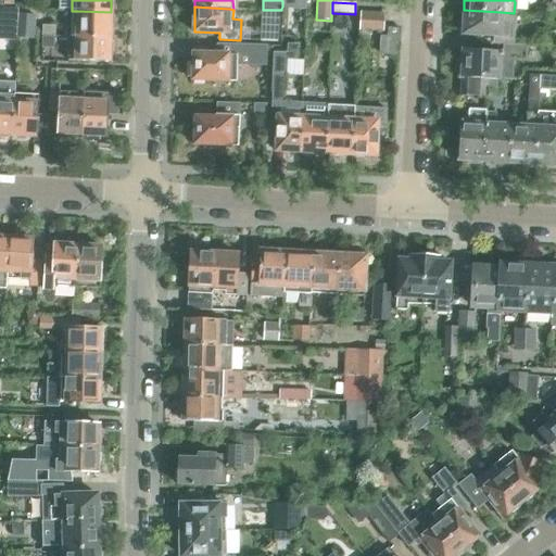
[(261,25),(277,26),(278,11),(262,10),(261,25)]
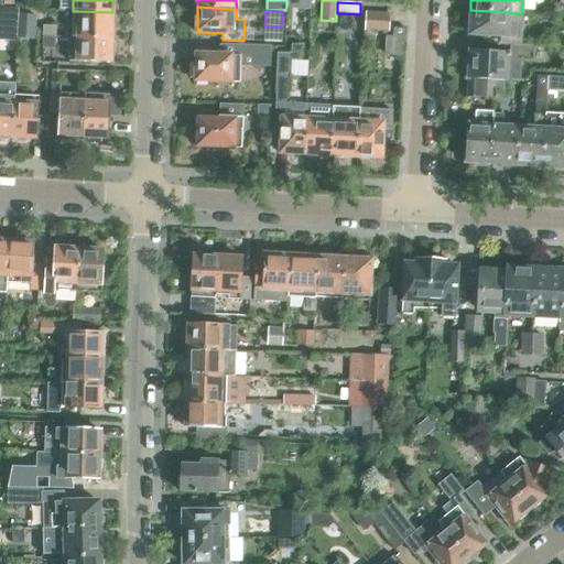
[(468,34),(499,36),(498,44),(508,45),(521,46),(523,13),(521,13),(508,12),(470,10),(468,34)]
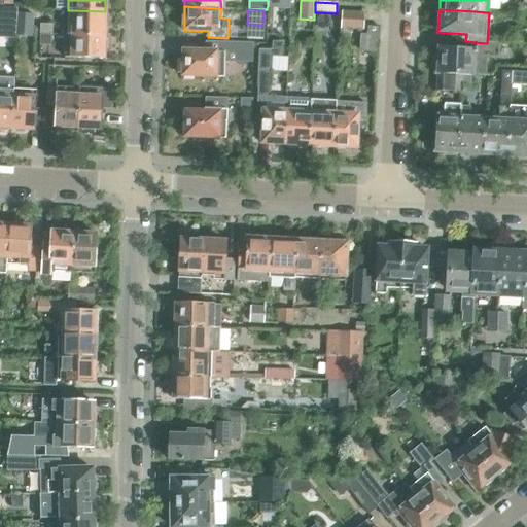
[(68,10),(68,35),(72,35),(72,34),(104,35),(105,11),(73,10),(68,10)]
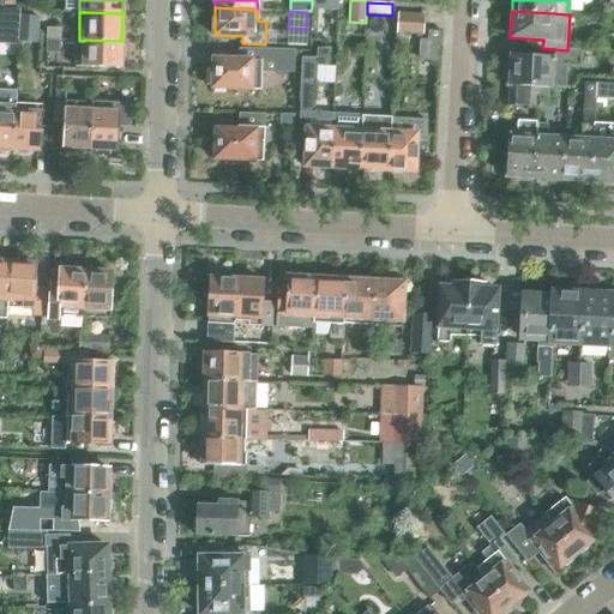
[(18,35),(37,36),(38,16),(19,14),(18,35)]
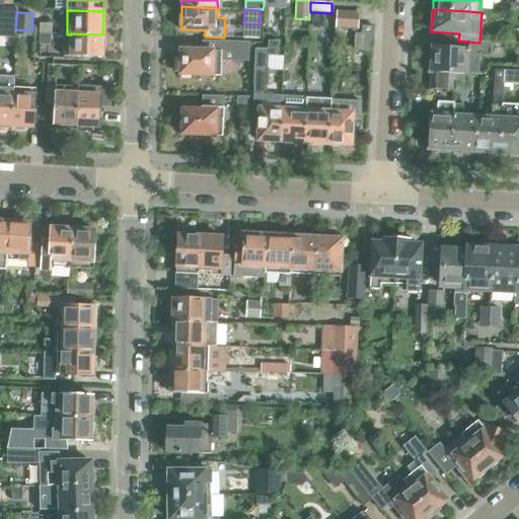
[(357,25),(358,13),(337,12),(336,24),(357,25)]
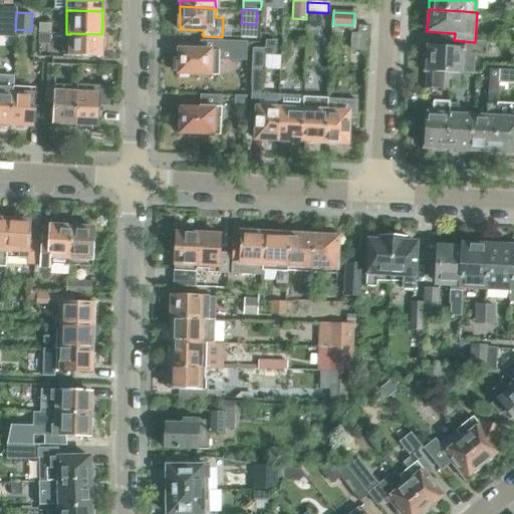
[(51,34),(51,24),(39,24),(38,34),(51,34)]
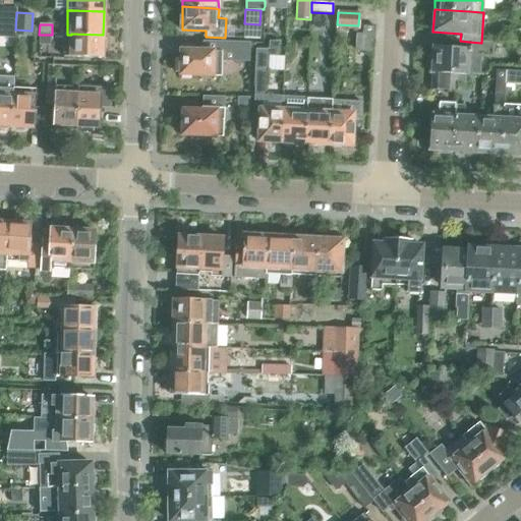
[(103,58),(103,49),(105,47),(105,41),(103,39),(103,35),(71,34),(71,35),(67,35),(66,57),(103,58)]
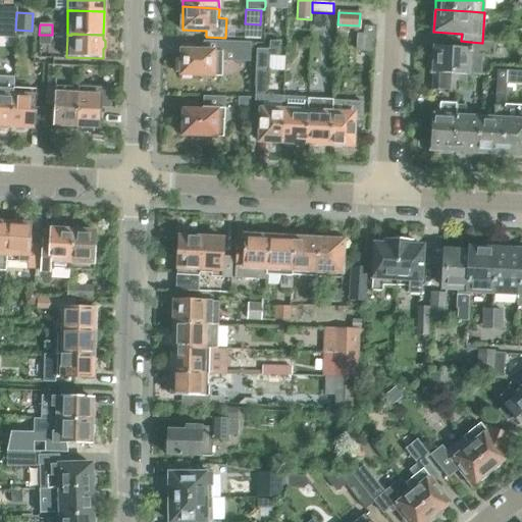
[(40,37),(40,48),(51,48),(51,37),(40,37)]
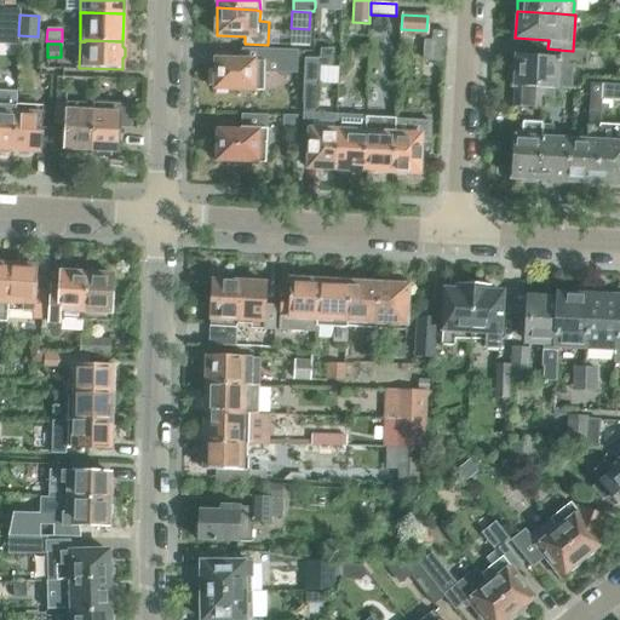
[(212,75),(212,76),(212,79),(212,80),(213,81),(214,84),(214,89),(254,90),(254,91),(263,91),(263,75),(264,72),(282,73),(297,73),(298,51),(263,50),(241,50),(241,61),(216,59),(216,70),(214,72),(213,73),(212,75)]
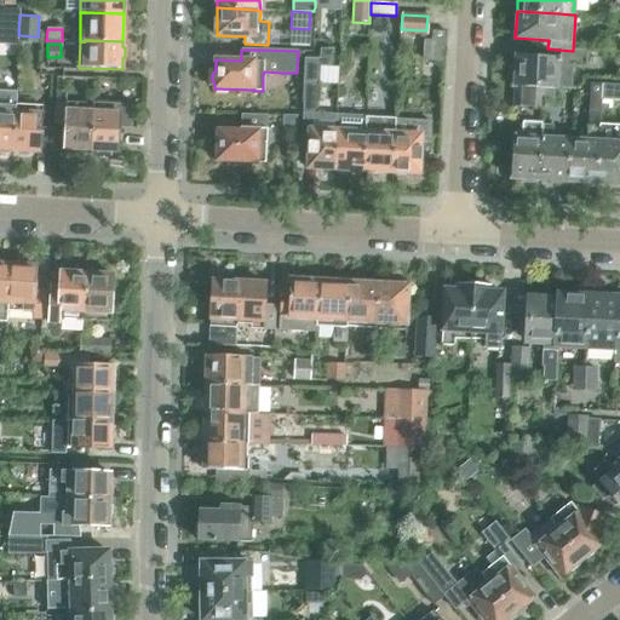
[(304,59),(303,84),(317,84),(319,68),(331,68),(333,50),(320,50),(320,59),(304,59)]
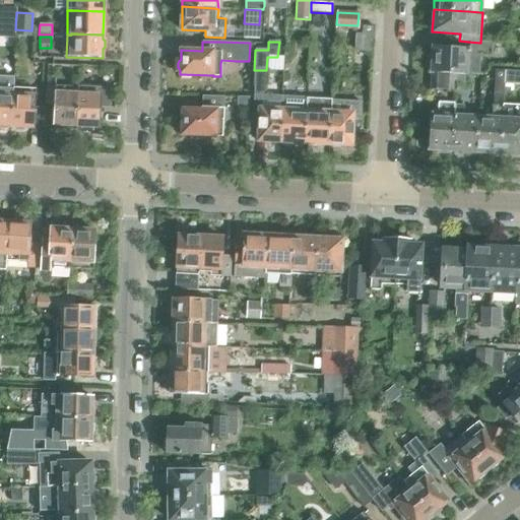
[(479,55),(491,55),(492,43),(480,43),(468,42),(468,50),(432,48),(431,72),(432,72),(431,88),(442,89),(443,72),(455,72),(467,73),(478,74),(479,55)]
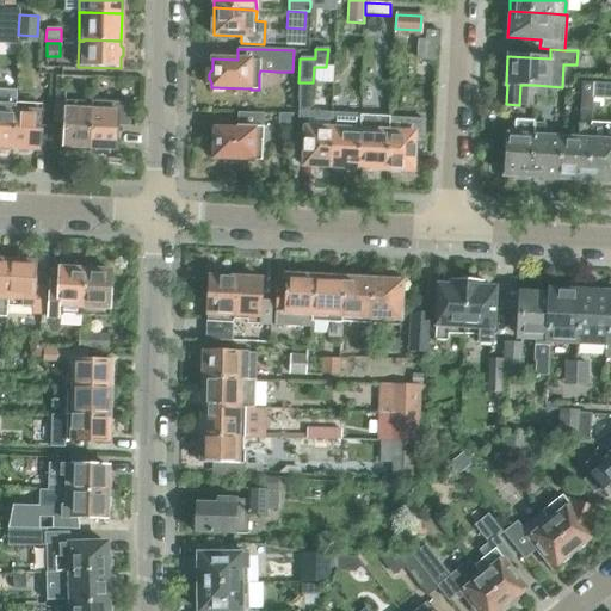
[(298,112),(297,135),(306,135),(303,166),(314,166),(316,170),(323,170),(326,167),(329,167),(332,129),(332,124),(332,113),(318,112),(312,112),(313,82),(298,82),(298,112)]
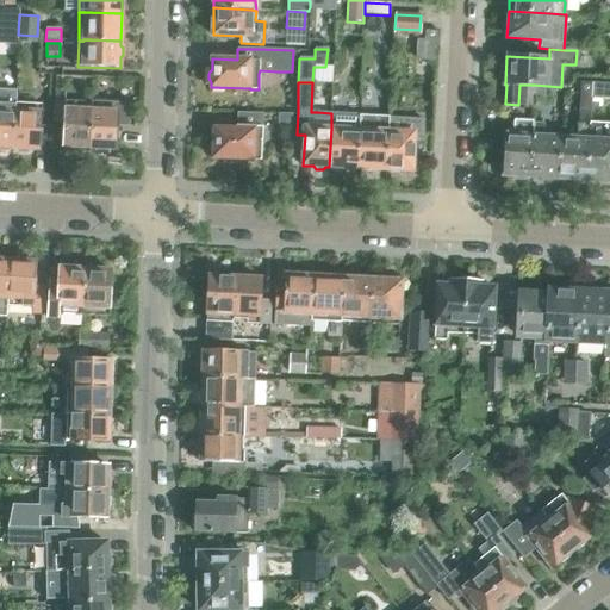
[(586,181),(589,138),(591,99),(592,83),(580,82),(579,125),(578,138),(560,137),(558,179),(586,181)]
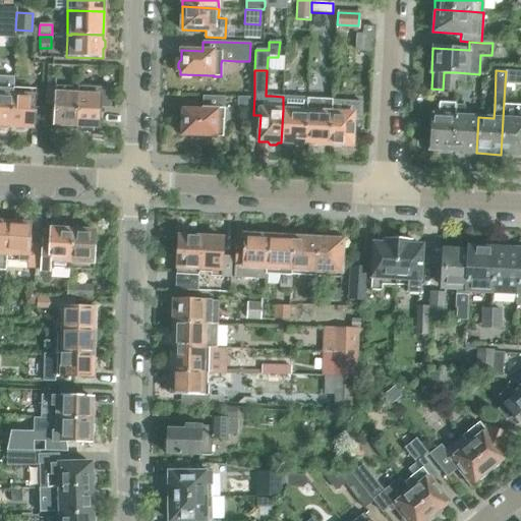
[(505,84),(520,84),(520,71),(506,71),(505,84)]
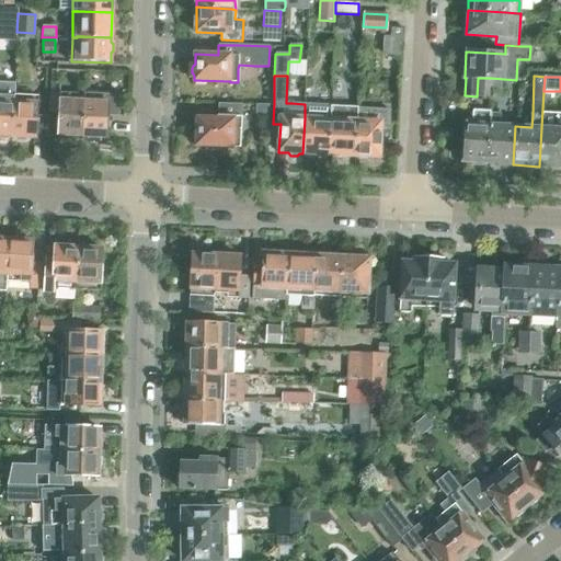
[(478,78),(477,96),(479,96),(482,96),(490,96),(490,90),(491,78),(478,78)]
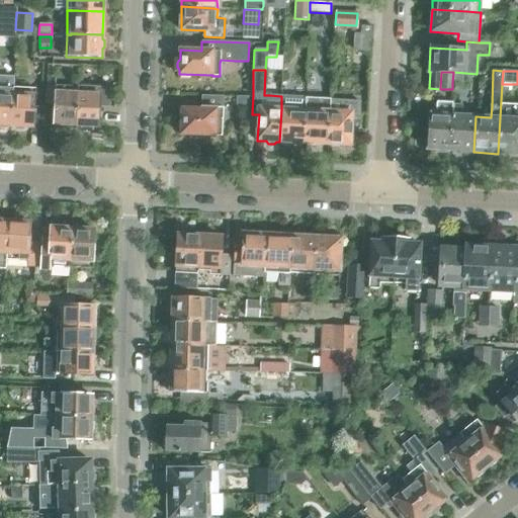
[(453,72),(452,83),(464,84),(465,73),(453,72)]
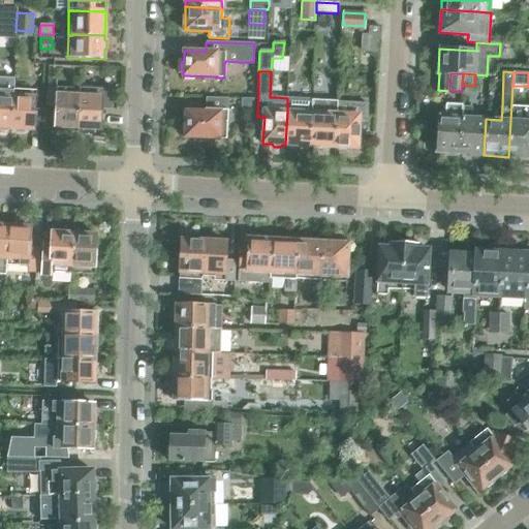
[(48,88),(48,103),(55,104),(53,128),(62,128),(62,130),(75,131),(75,129),(78,96),(66,95),(66,89),(48,88)]
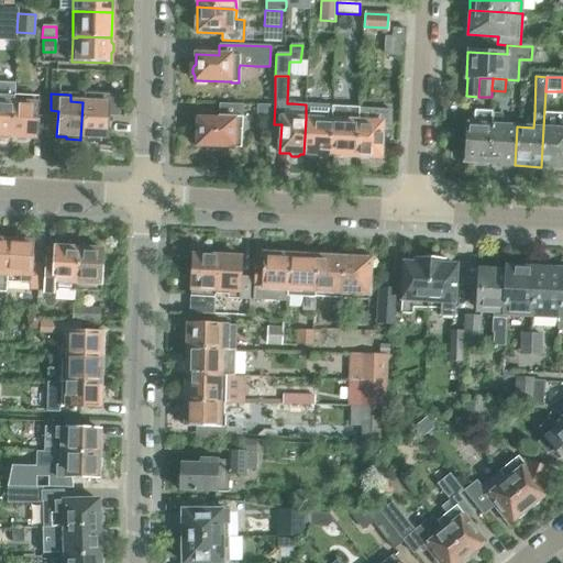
[(13,102),(12,102),(10,138),(35,140),(37,97),(14,96),(13,102)]
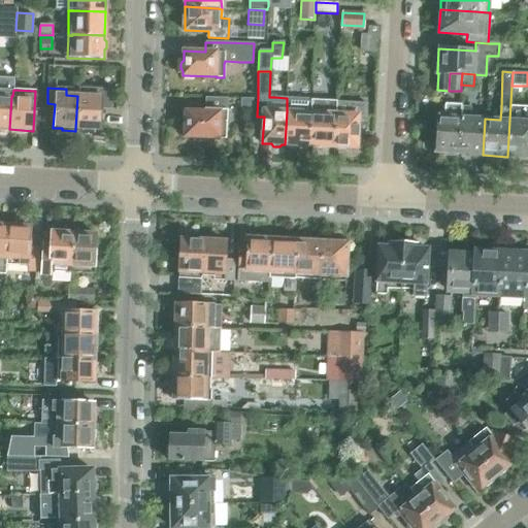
[(75,129),(75,131),(90,132),(90,130),(98,131),(100,108),(109,109),(110,91),(78,90),(77,96),(75,129)]
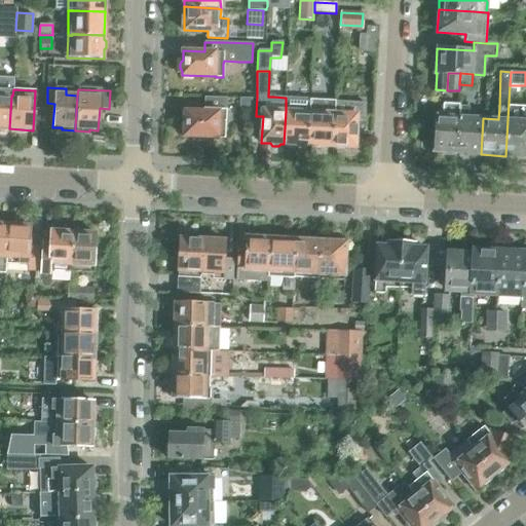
[(0,127),(9,128),(11,96),(0,95),(0,127)]
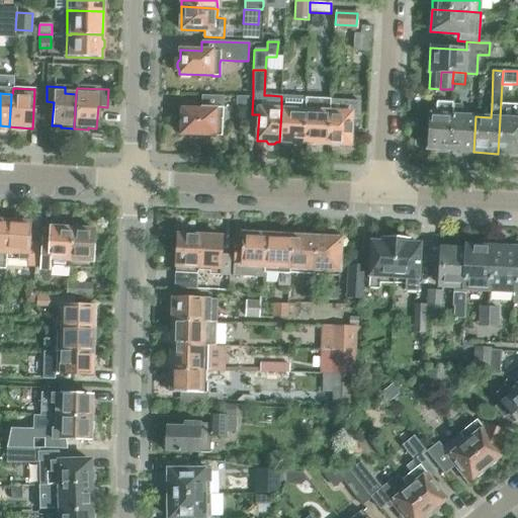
[(181,109),(181,136),(216,137),(222,138),(223,97),(201,96),(201,110),(181,109)]
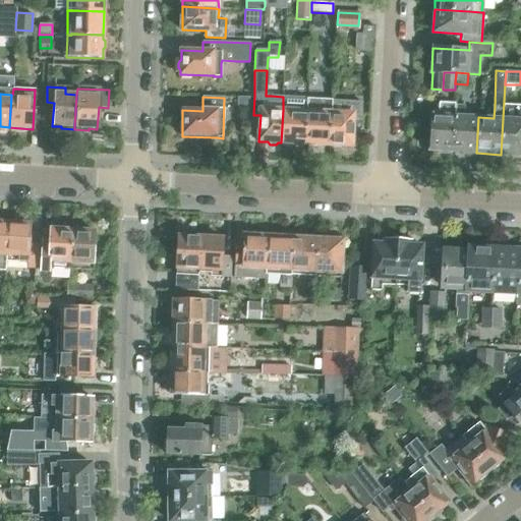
[(283,110),(281,142),(282,142),(291,143),(293,146),(300,146),(302,143),(305,143),(307,111),(307,107),(308,100),(307,100),(307,98),(283,97),(283,106),(283,110)]
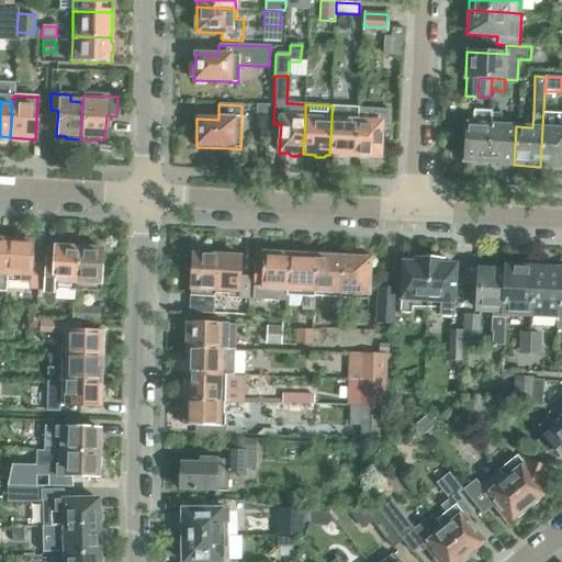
[(269,120),(269,105),(256,105),(256,119),(269,120)]
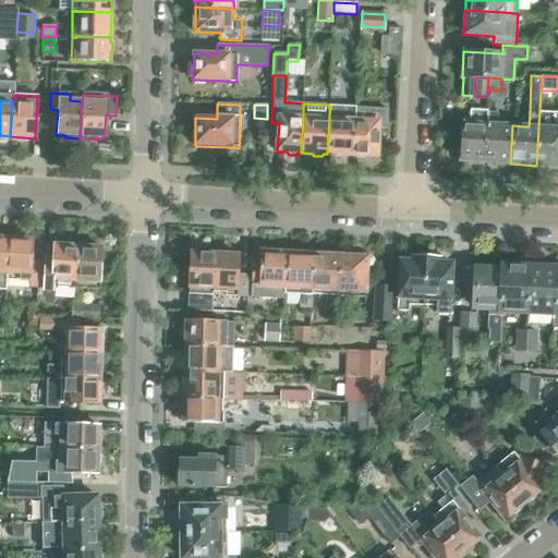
[(329,119),(327,154),(329,155),(331,157),(339,157),(341,155),(352,156),(354,156),(356,121),(356,117),(355,117),(356,109),(330,107),(329,114),(329,119)]
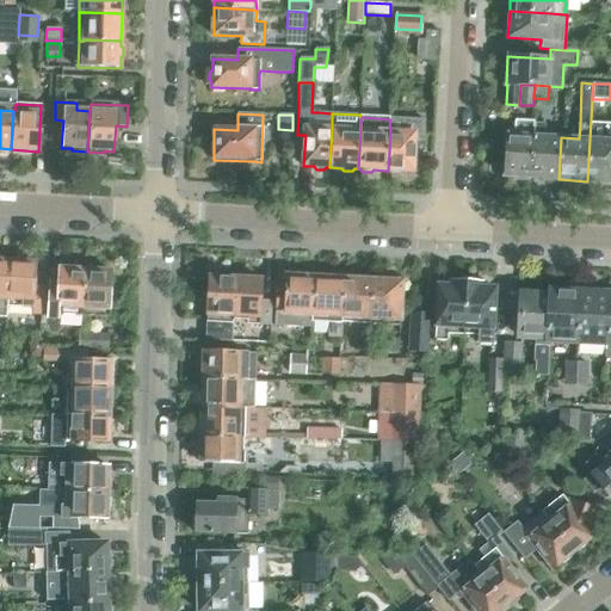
[(390,133),(388,171),(389,171),(392,173),(400,173),(402,171),(413,172),(414,140),(424,141),(425,121),(390,119),(389,128),(390,128),(390,133)]
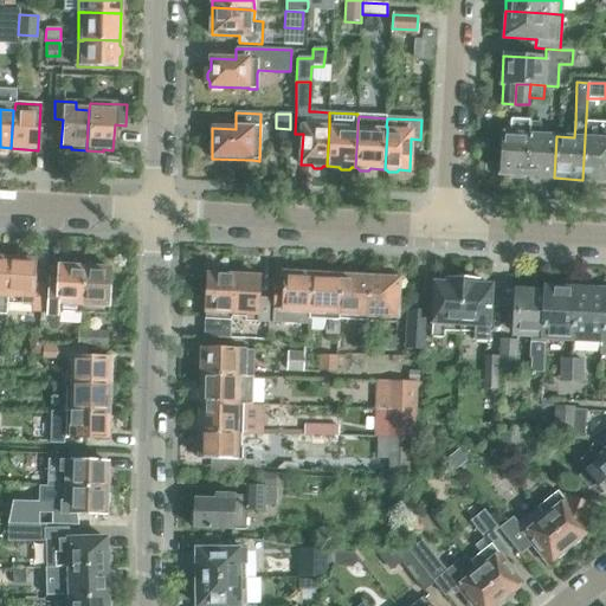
[(605,118),(603,120),(597,124),(595,139),(585,137),(582,180),(605,180),(605,118)]
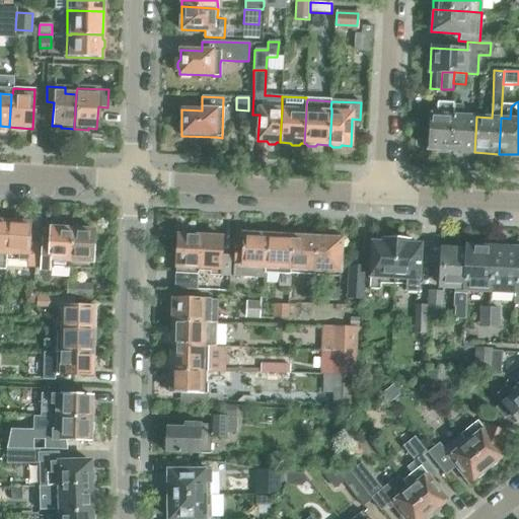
[(428,150),(450,151),(453,104),(439,103),(438,115),(429,115),(428,150)]
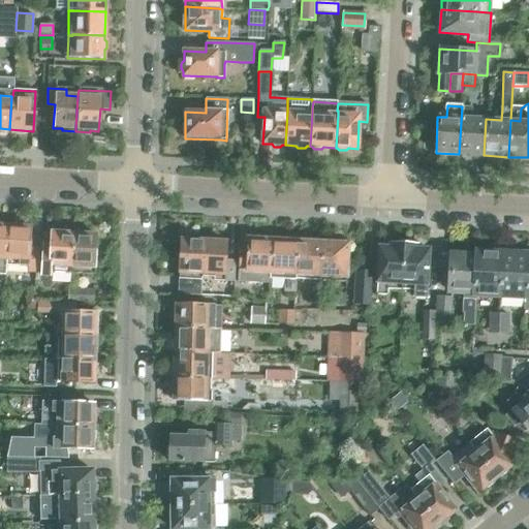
[(459,154),(484,155),(486,119),(470,119),(471,107),(462,106),(459,154)]
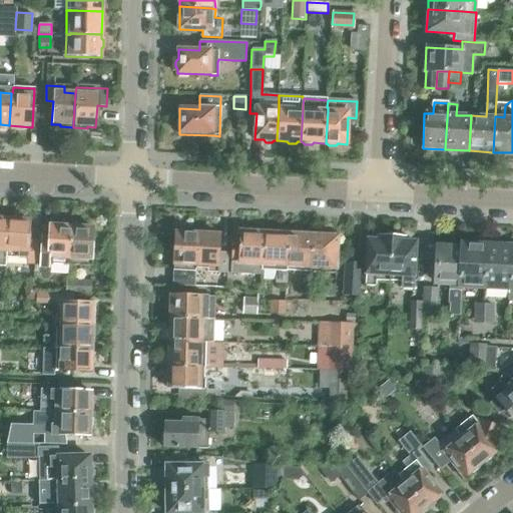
[(7,219),(5,251),(4,268),(5,268),(6,257),(18,257),(18,259),(28,259),(30,220),(7,219)]
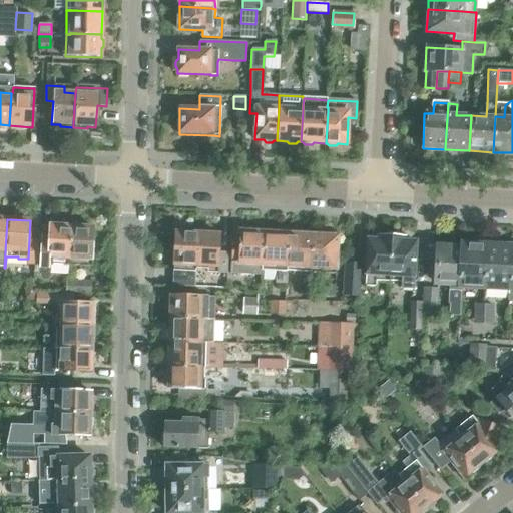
[(37,266),(48,267),(48,265),(57,266),(57,260),(68,260),(70,226),(48,225),(47,245),(38,245),(37,266)]
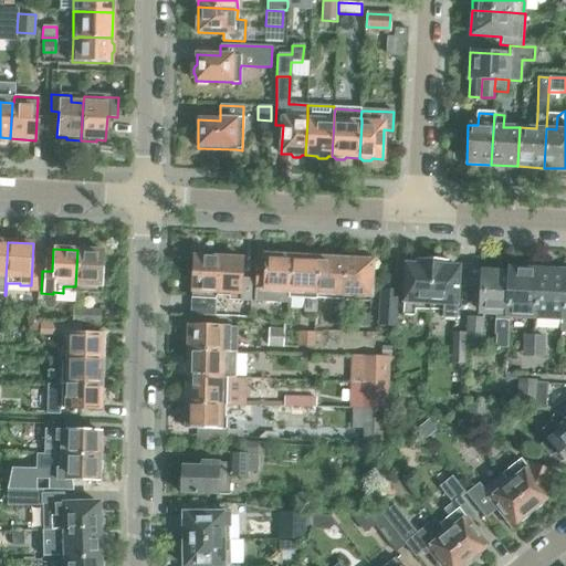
[(103,252),(77,250),(75,286),(90,287),(90,294),(100,294),(103,252)]
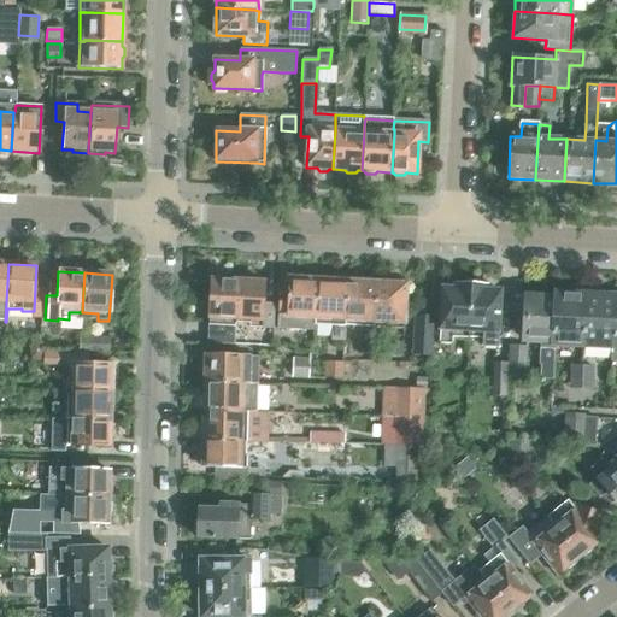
[(287,293),(277,293),(276,333),(315,334),(315,324),(317,281),(287,278),(287,293)]
